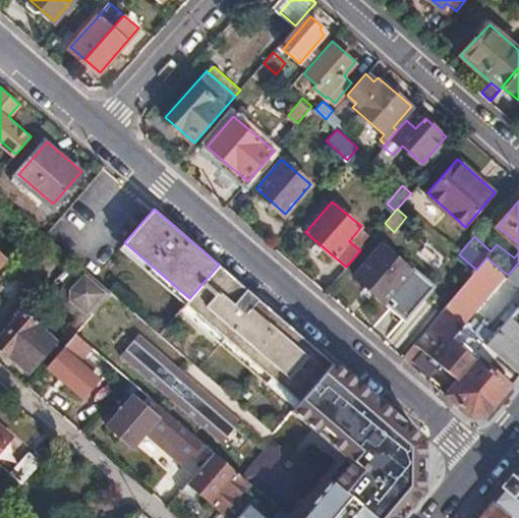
[(43,230),(36,225),(29,233),(35,239),(43,230)]
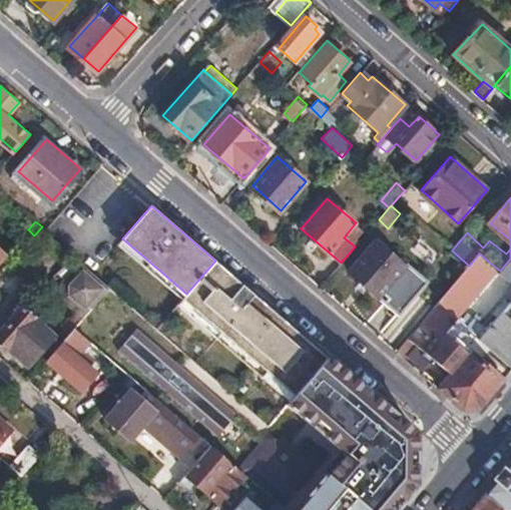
[(377,240),(350,271),(400,315),(418,294),(417,293),(422,287),(404,271),(407,268),(377,240)]
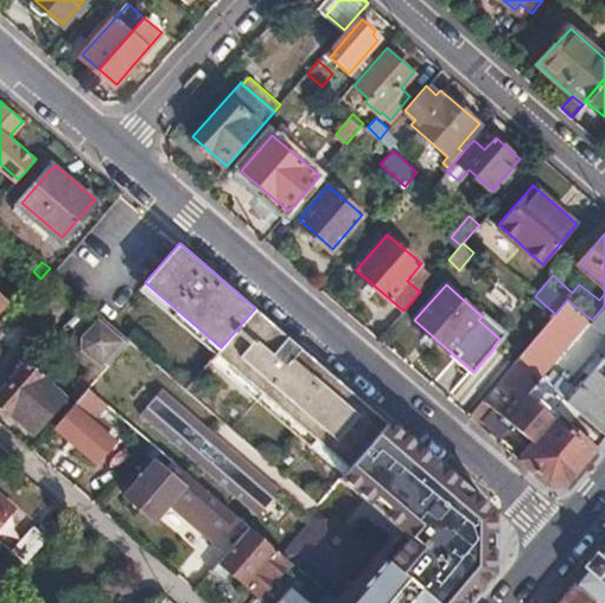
[(523,309),(543,328),(555,314),(535,296),(523,309)]
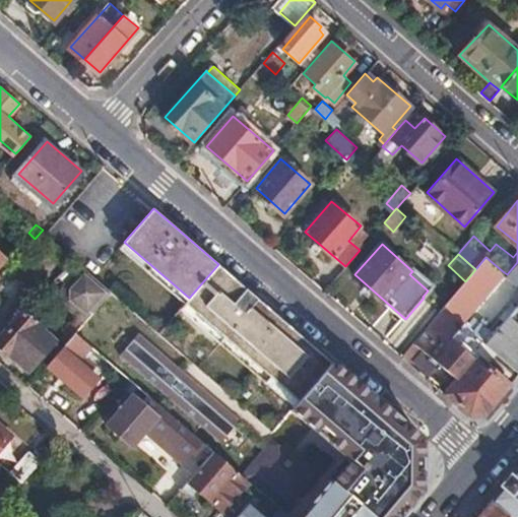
[(465,281),(445,306),(463,321),(504,272),(486,257),(475,269),(465,281)]
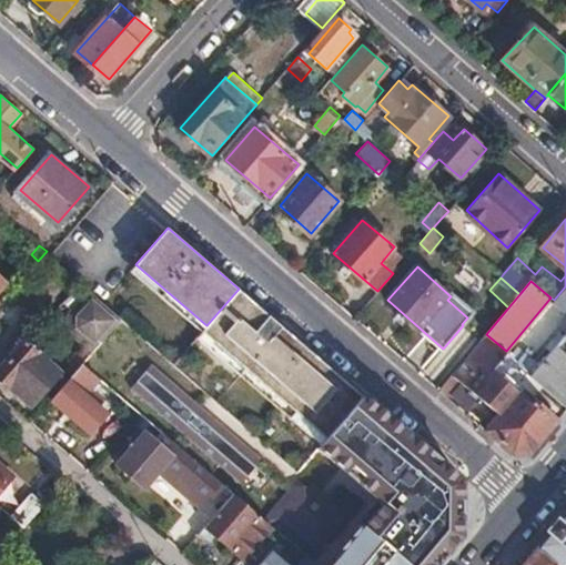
[(565,286),(554,300),(565,310),(565,286)]
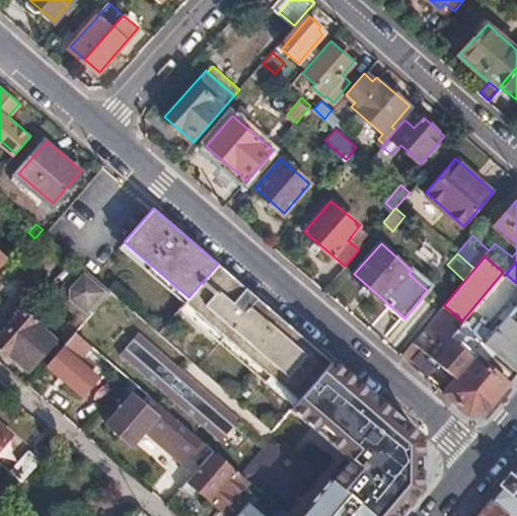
[(218,264),(189,297),(187,301),(245,353),(299,397),(330,361),(286,322),(218,264)]
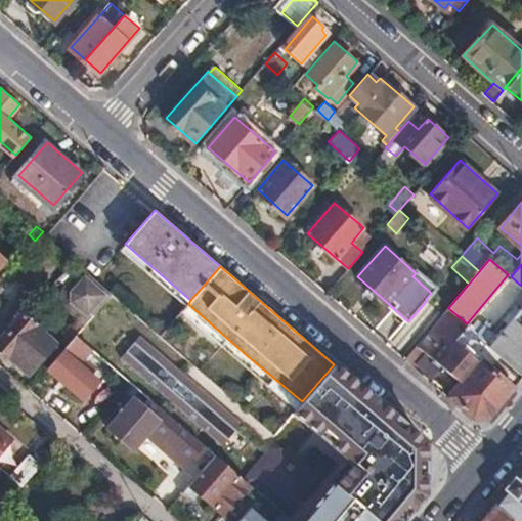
[(114,293),(84,267),(67,288),(68,305),(88,322),(96,312),(114,293)]
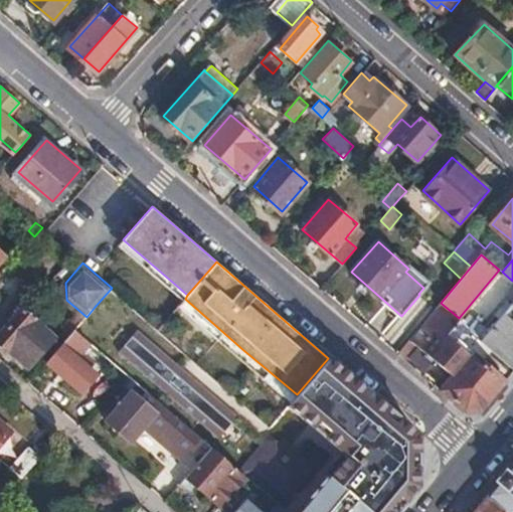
[(418,294),(419,295),(428,286),(408,269),(405,272),(423,288),(418,294)]
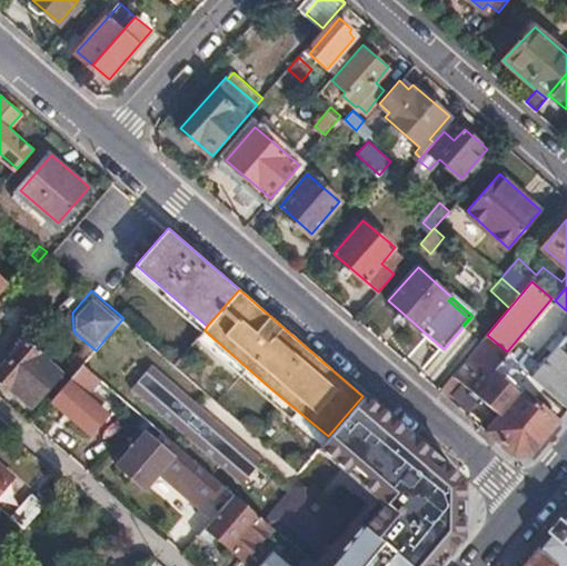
[(531,377),(566,406),(566,333),(540,365),(526,354),(519,361),(533,374),(531,377)]
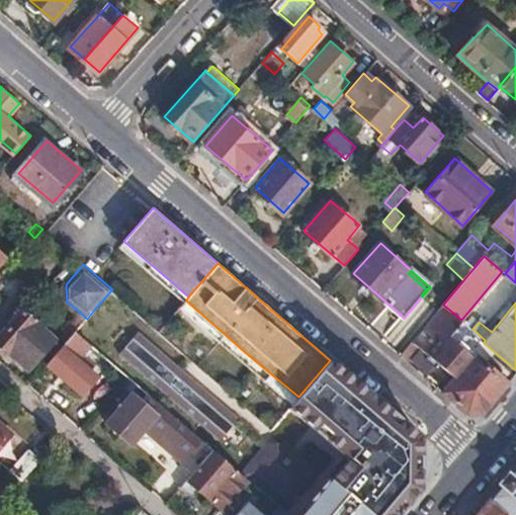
[(454,377),(443,391),(469,413),(484,411),(515,373),(515,369),(484,343),(485,340),(473,329),(461,320),(443,305),(412,341),(454,377)]
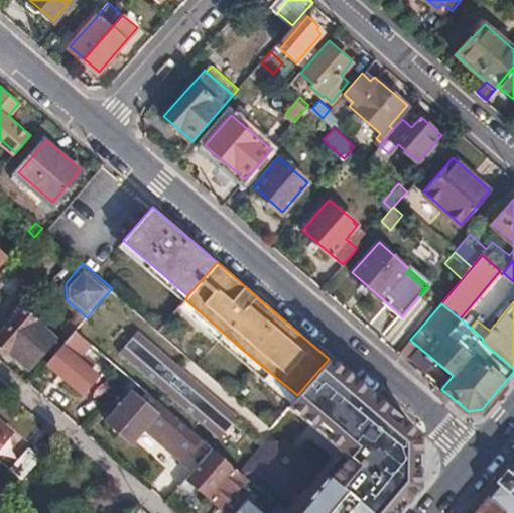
[(47,346),(55,354),(65,343),(24,308),(0,335),(0,341),(10,350),(12,348),(31,364),(47,346)]
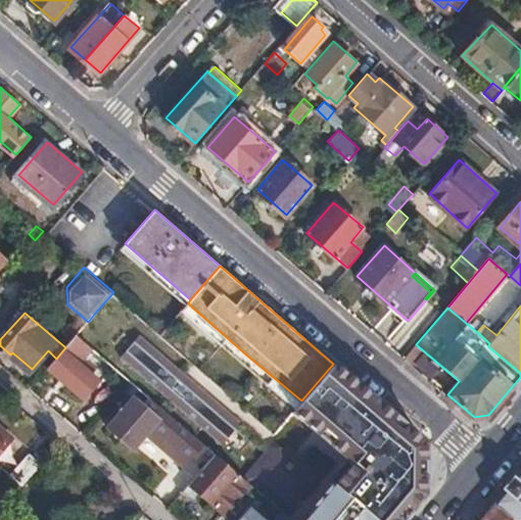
[(69,331),(75,336),(77,334),(82,328),(76,323),(69,331)]
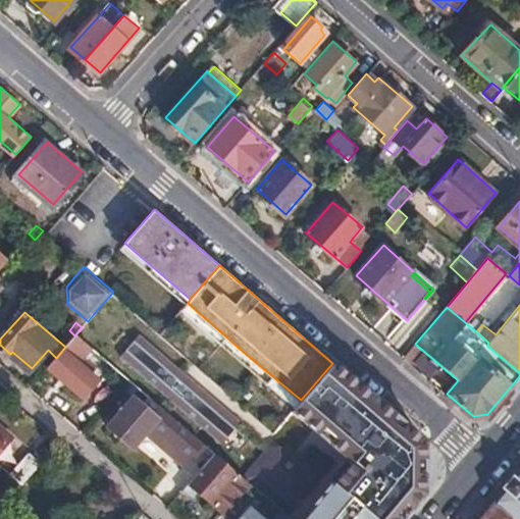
[(141,332),(122,354),(224,442),(243,421),(141,332)]
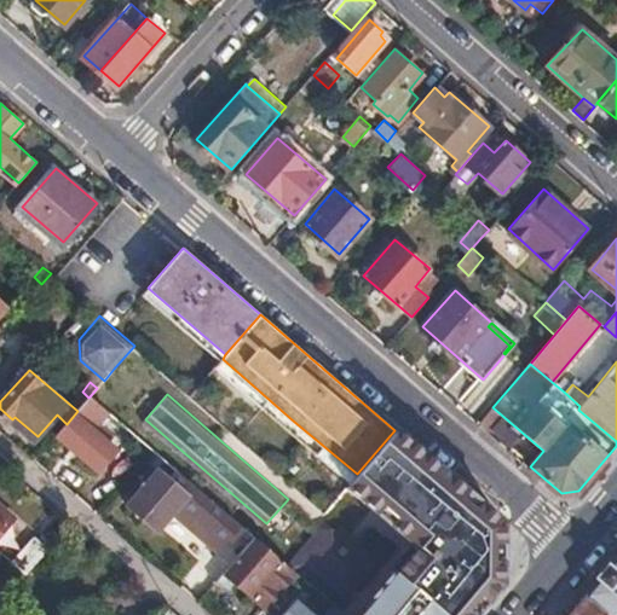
[(67,424),(58,434),(99,469),(119,447),(110,440),(116,434),(104,424),(101,429),(96,424),(108,410),(91,395),(88,398),(78,411),(67,424)]
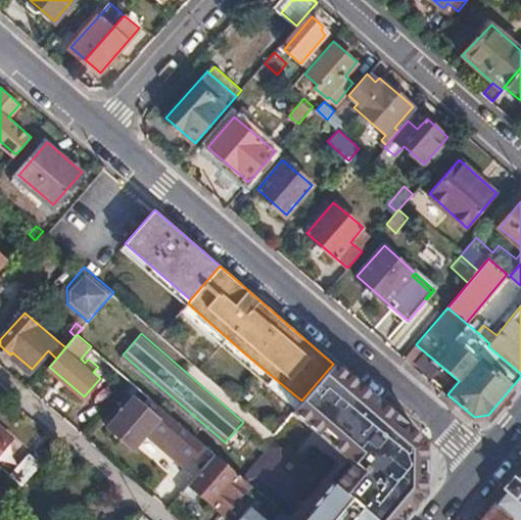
[(93,372),(100,378),(112,365),(95,349),(88,359),(98,367),(93,372)]
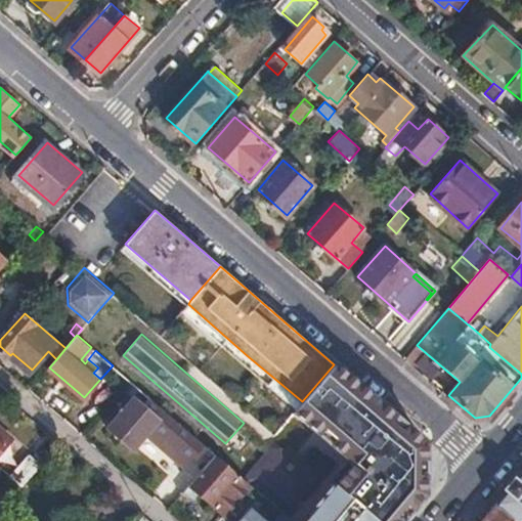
[(302,401),(293,411),(353,463),(334,485),(331,482),(300,520),(398,520),(422,493),(424,442),(334,364),(302,401)]
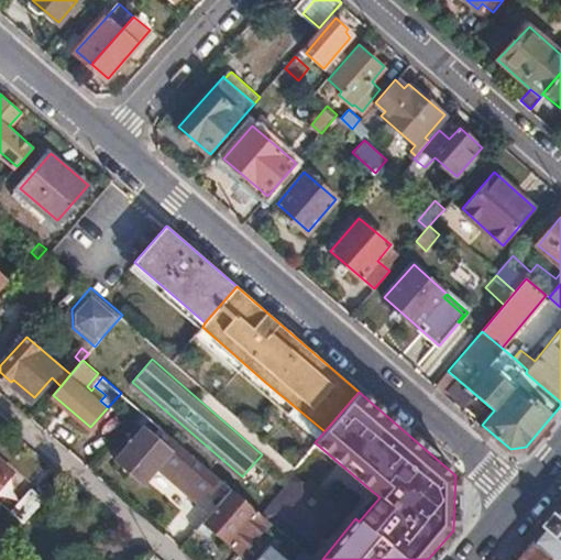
[(142,480),(146,474),(156,463),(167,472),(179,458),(143,427),(116,458),(142,480)]
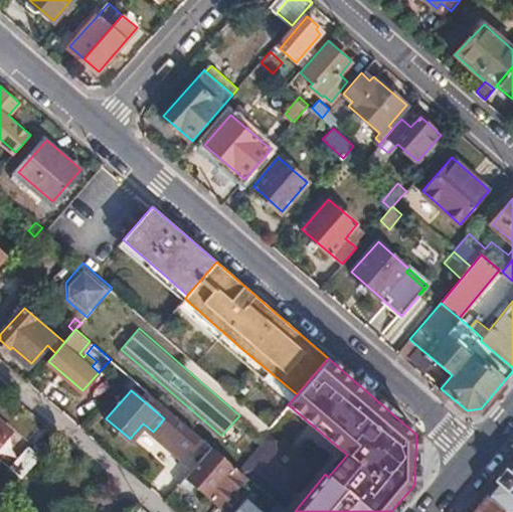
[(194,430),(171,410),(166,416),(173,423),(167,432),(182,445),(194,430)]
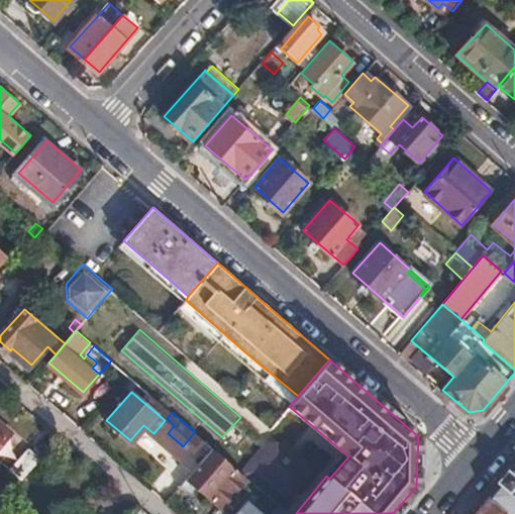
[(0,444),(12,431),(0,420),(0,444)]
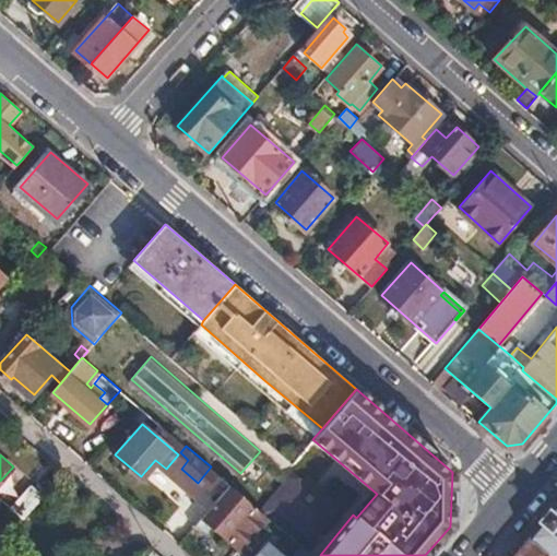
[(155,460),(145,471),(155,481),(166,469),(155,460)]
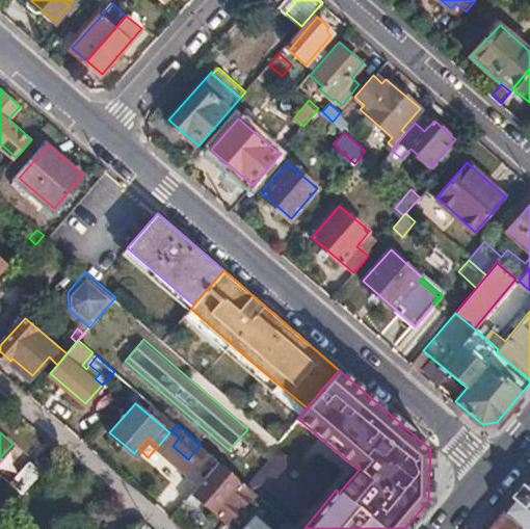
[(170,490),(185,501),(190,495),(194,491),(219,460),(201,444),(188,459),(192,464),(170,490)]
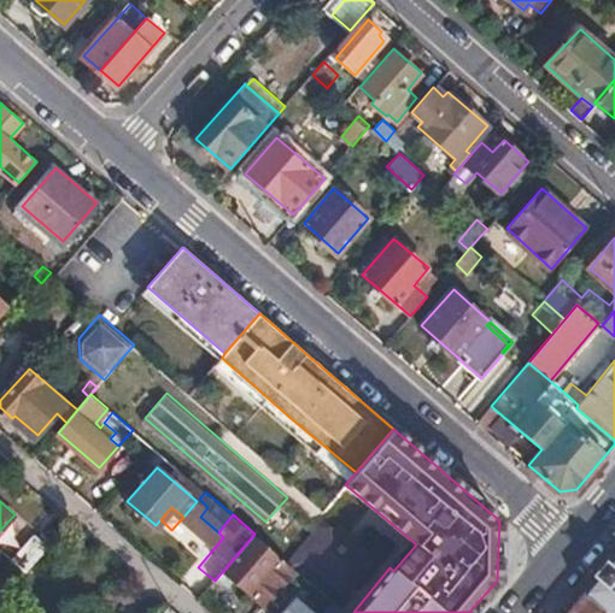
[(343,526),(321,526),(290,564),(303,575),(312,564),(346,595),(379,559),(343,526)]
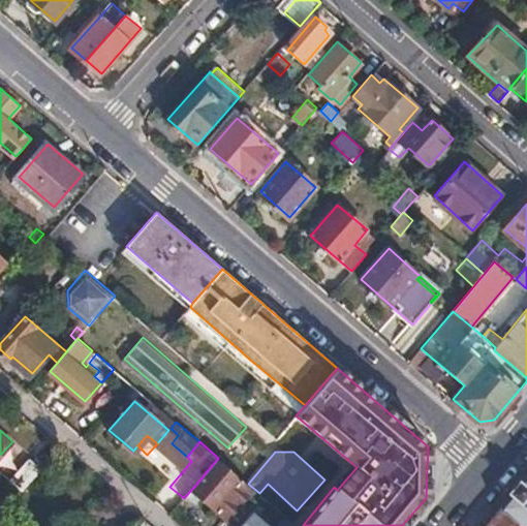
[(29,456),(10,478),(22,489),(41,466),(29,456)]
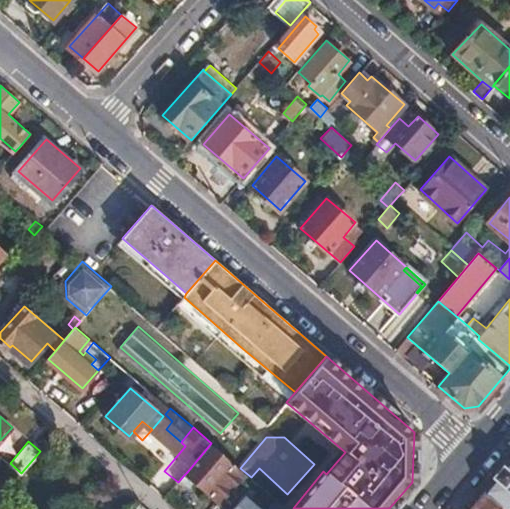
[(223,476),(233,463),(211,443),(187,472),(194,478),(219,500),(233,484),(223,476)]
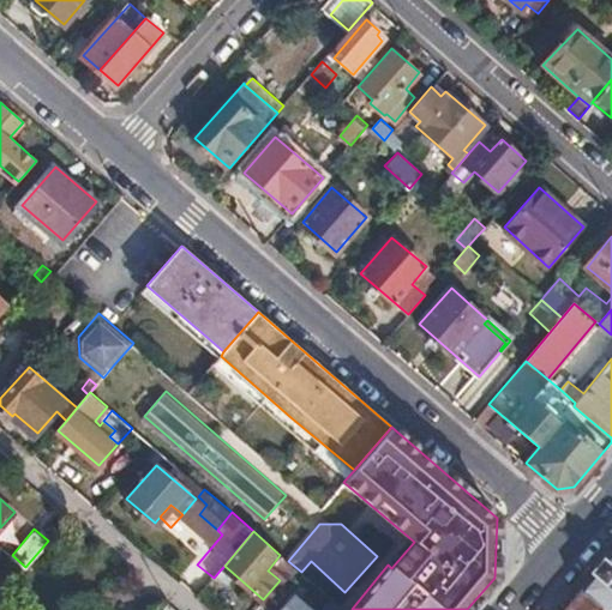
[(563,609),(611,609),(611,549),(581,586),(582,589),(563,609)]
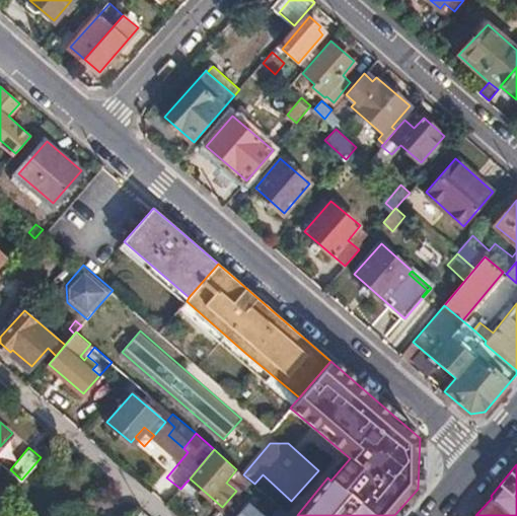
[(190,478),(186,483),(193,489),(197,485),(190,478)]
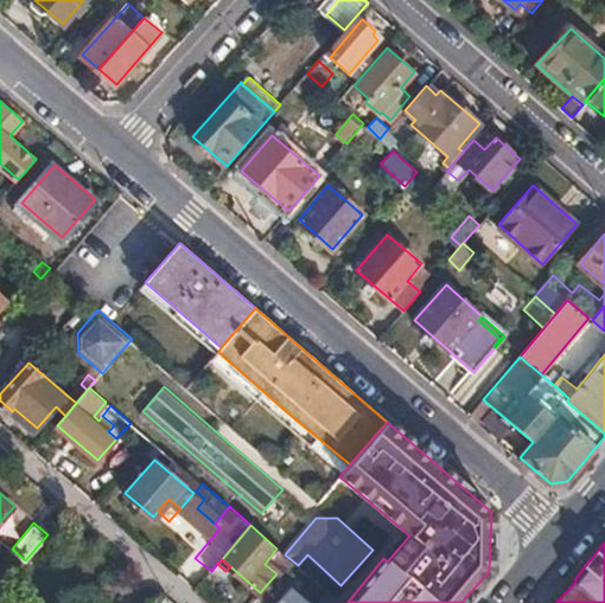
[(273,602),(301,602),(286,589),(273,602)]
